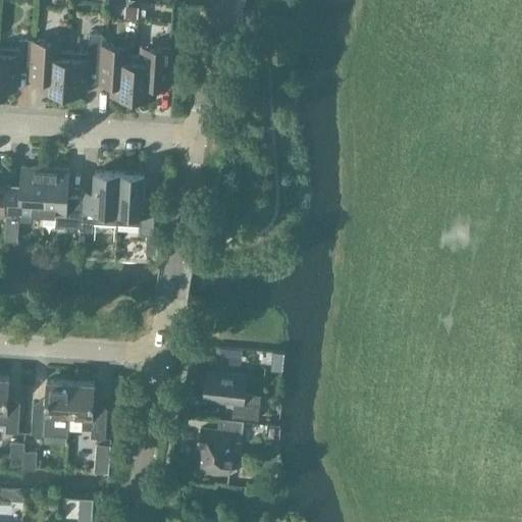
[(127,6),(126,17),(138,18),(139,7),(127,6)]
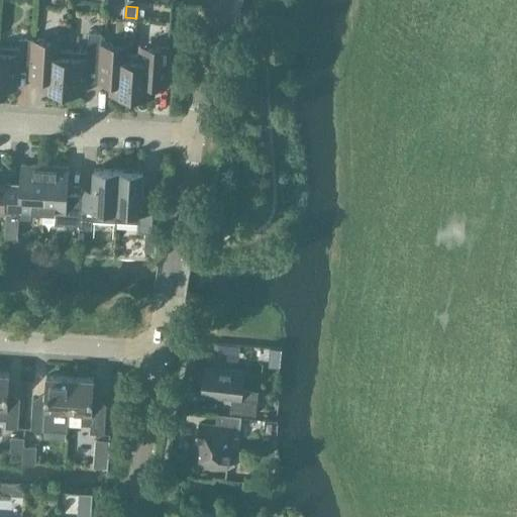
[(137,7),(137,18),(145,18),(146,8),(137,7)]
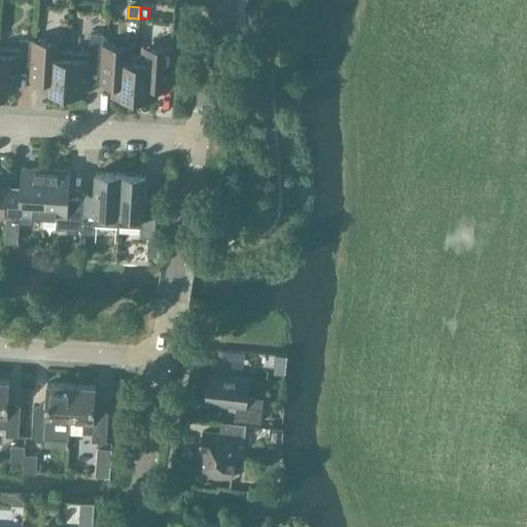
[(103,43),(103,34),(91,33),(90,53),(67,51),(64,101),(74,101),(78,98),(78,95),(88,95),(89,69),(101,70),(103,43)]
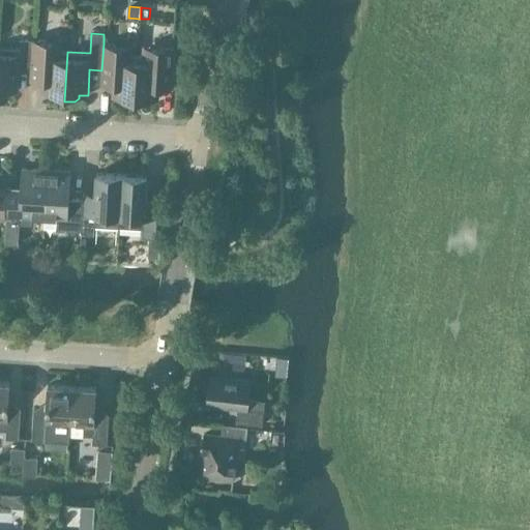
[(31,65),(33,39),(21,38),(20,49),(0,47),(0,90),(18,91),(19,65),(31,65)]
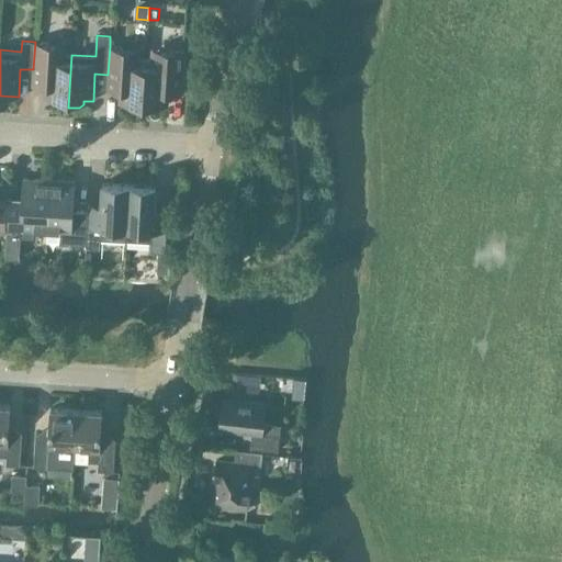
[(35,42),(33,69),(46,70),(44,99),(51,99),(49,103),(54,107),(68,108),(71,55),(63,54),(64,44),(35,42)]
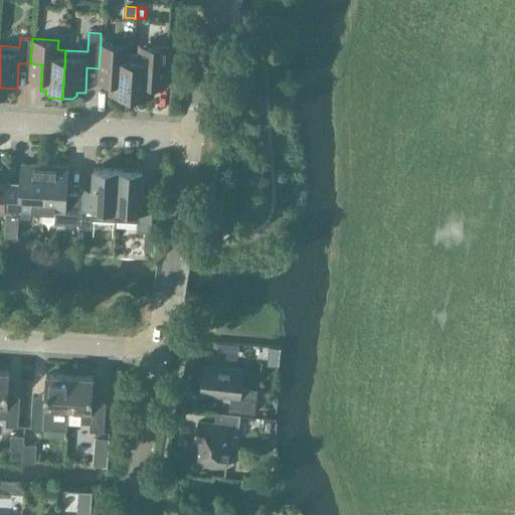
[(113,43),(101,42),(99,68),(111,68),(109,95),(131,96),(134,54),(112,52),(113,43)]
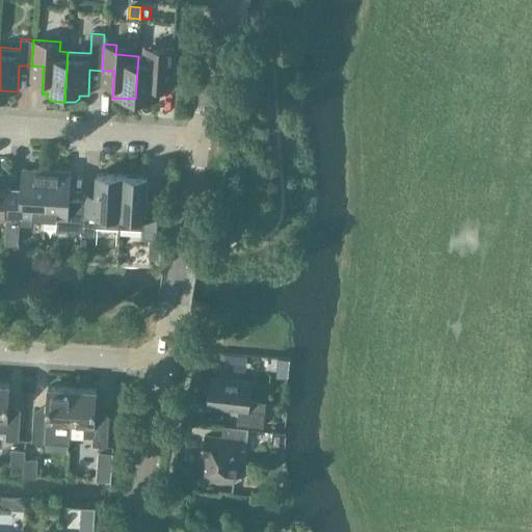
[(162,48),(161,57),(138,56),(135,99),(159,100),(160,74),(173,75),(174,48),(162,48)]
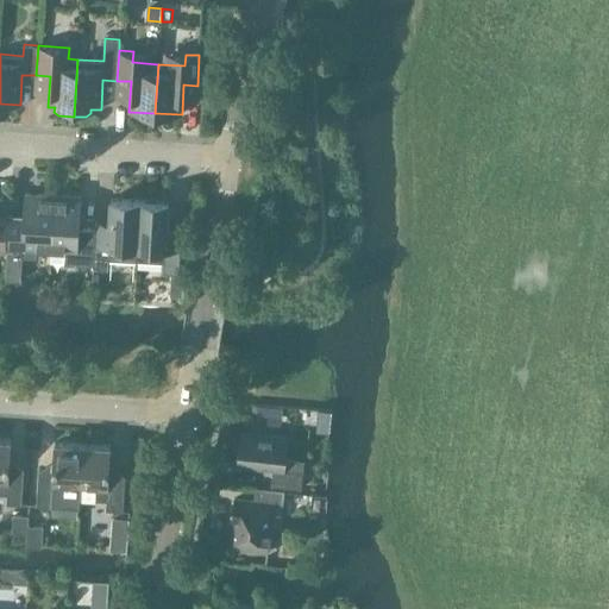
[(50,249),(54,195),(26,194),(24,225),(10,224),(8,256),(36,258),(37,248),(50,249)]
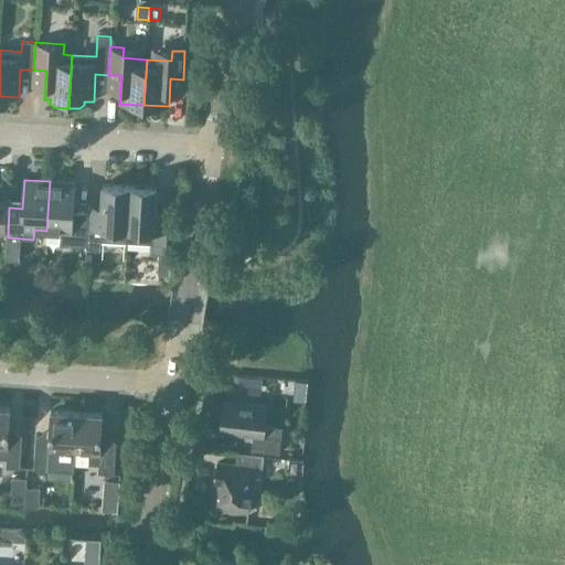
[(86,246),(88,214),(88,213),(73,212),(75,182),(50,181),(46,231),(61,232),(60,245),(86,246)]
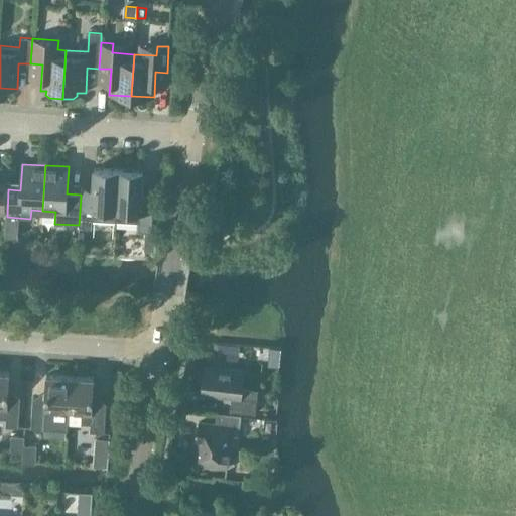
[(115,222),(119,169),(95,168),(93,197),(81,196),(79,227),(92,228),(92,220),(115,222)]
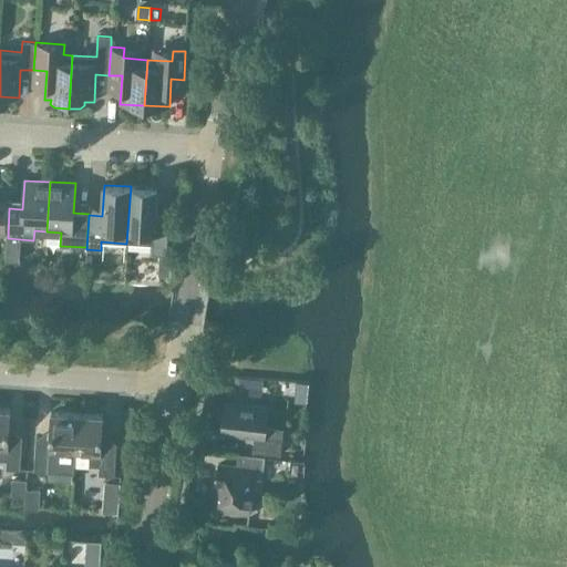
[(157,188),(131,186),(127,244),(153,245),(152,254),(166,255),(168,219),(155,218),(157,188)]
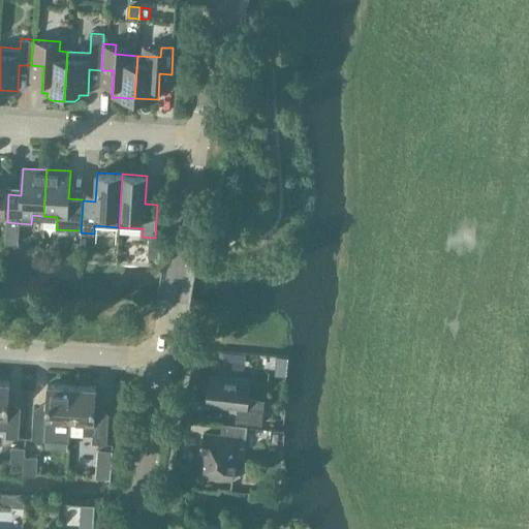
[(219,351),(217,375),(231,377),(232,368),(243,368),(244,354),(219,351)]
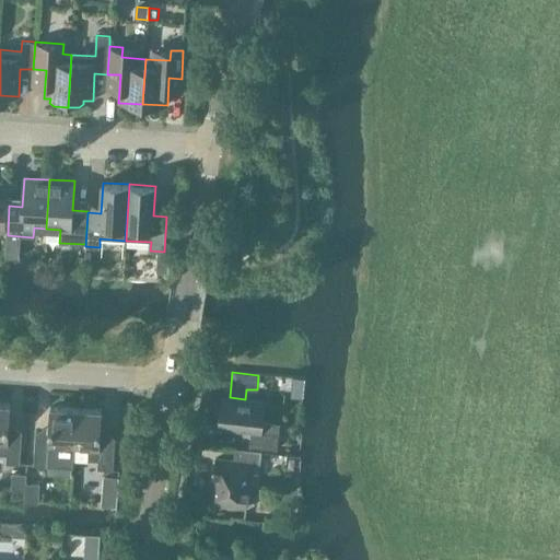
[(277,448),(280,423),(263,421),(265,401),(245,399),(230,397),(222,397),(219,427),(252,431),(249,445),(277,448)]
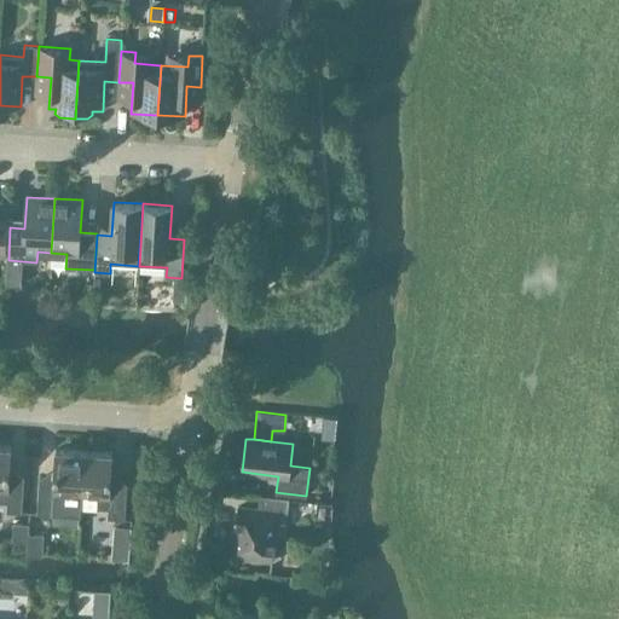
[(0,502),(7,503),(7,513),(22,513),(24,478),(10,478),(11,446),(0,445),(0,502)]
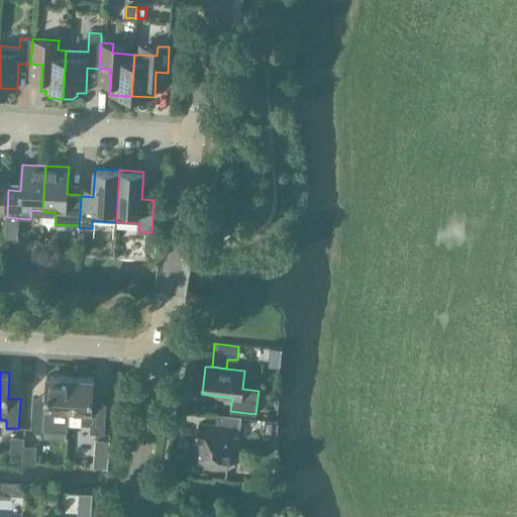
[(67,431),(68,413),(71,377),(46,376),(45,401),(33,400),(31,429),(67,431)]
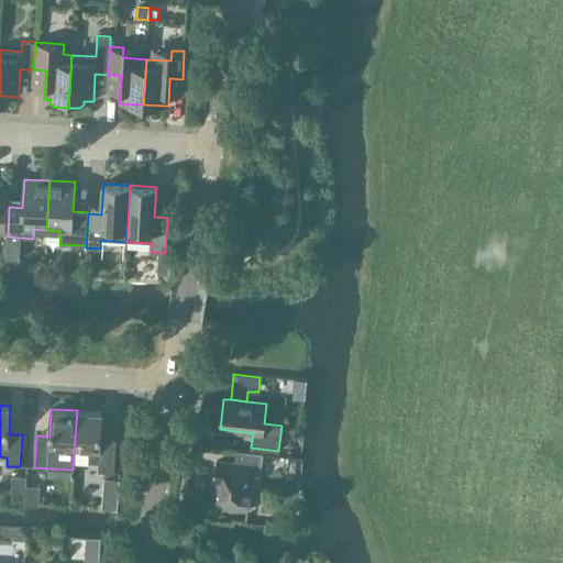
[(77,410),(74,450),(89,451),(88,462),(99,463),(98,472),(113,473),(116,441),(100,440),(102,412),(77,410)]
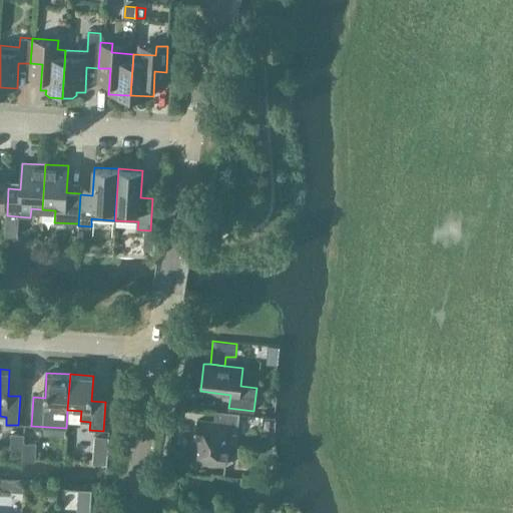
[(238,426),(239,414),(214,411),(213,423),(197,421),(192,459),(225,463),(230,425),(238,426)]
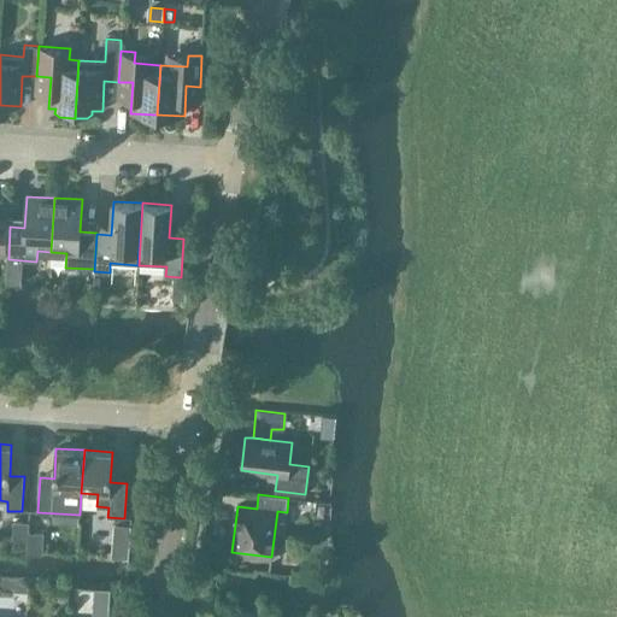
[(28,540),(28,533),(29,523),(13,522),(12,540),(28,540)]
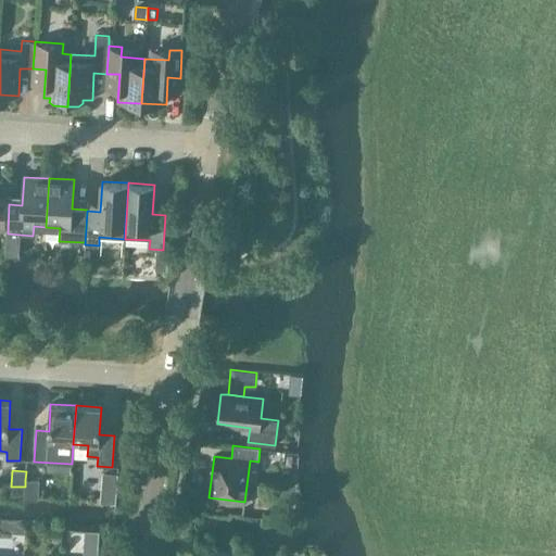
[(25,480),(25,487),(24,498),(38,500),(39,480),(25,480)]
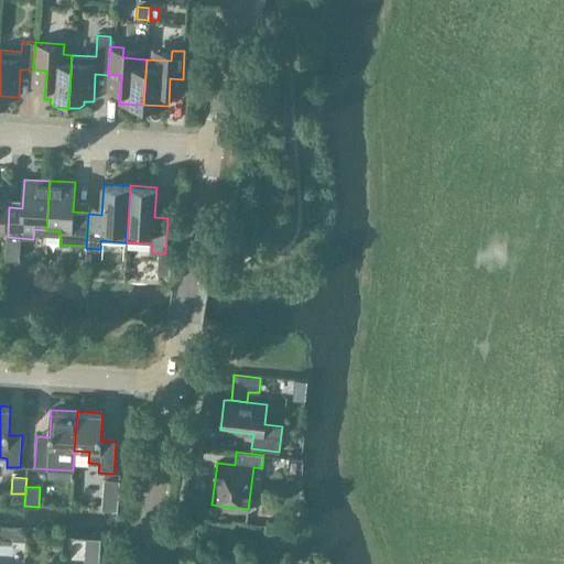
[(296,519),(290,528),(297,533),(304,524),(296,519)]
